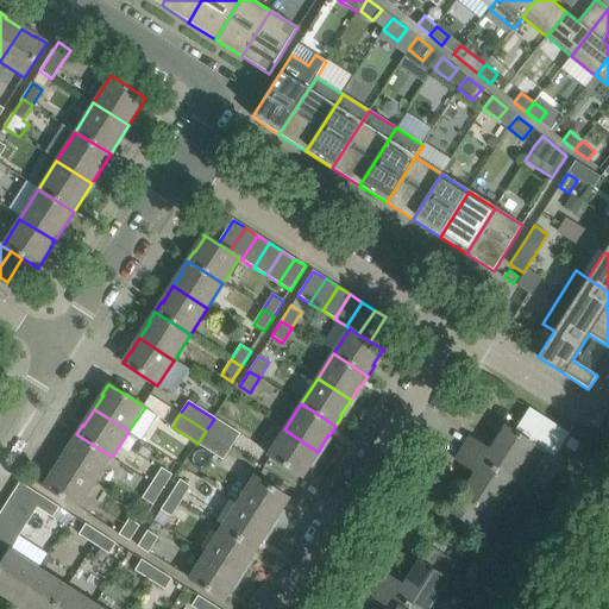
[(239,435),(214,419),(206,431),(232,447),(239,435)]
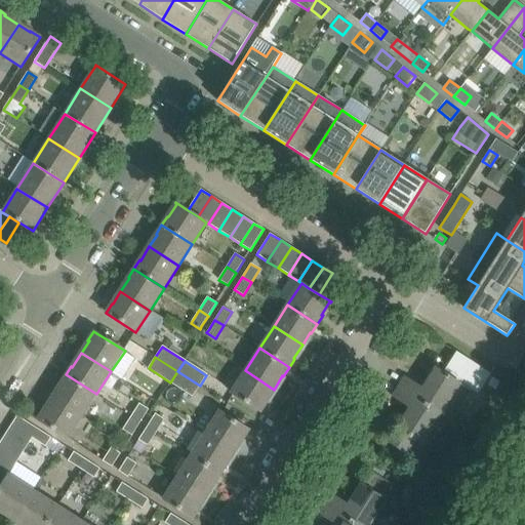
[(451,420),(471,390),(435,367),(434,368),(435,368),(421,388),(404,376),(397,388),(442,416),(442,414),(451,420)]
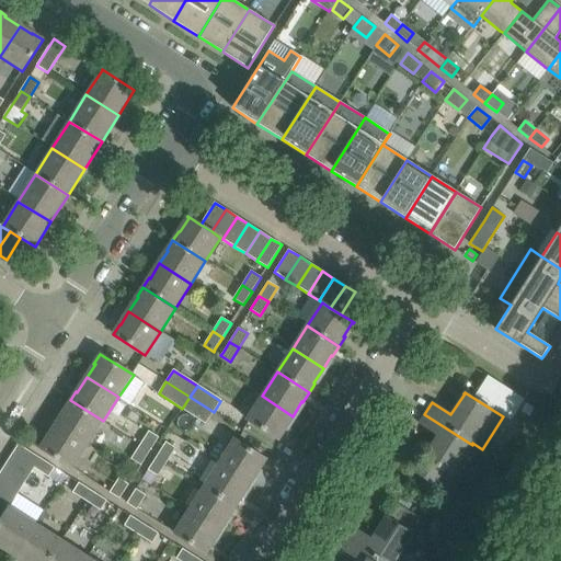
[(284,428),(293,416),(262,396),(247,420),(278,439),(285,430),(284,428)]
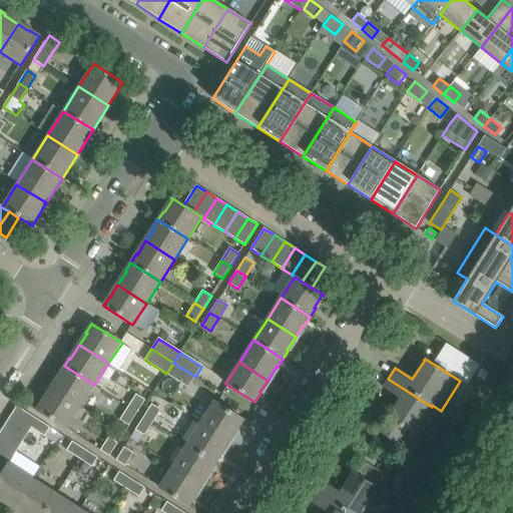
[(195,377),(173,363),(166,374),(188,388),(195,377)]
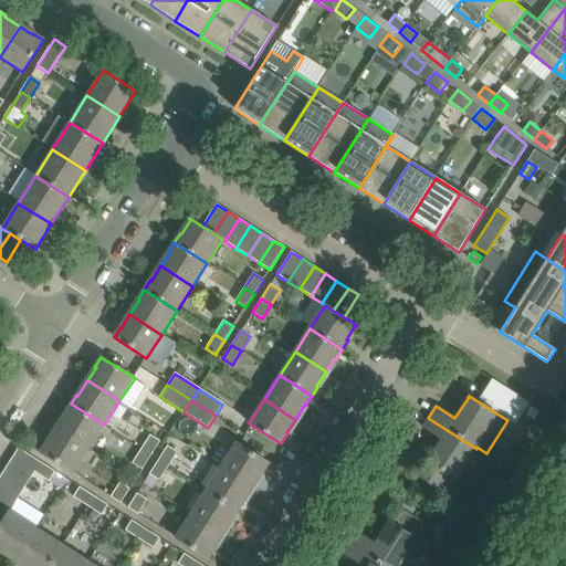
[(66,415),(56,429),(88,449),(104,425),(71,404),(64,413),(66,415)]
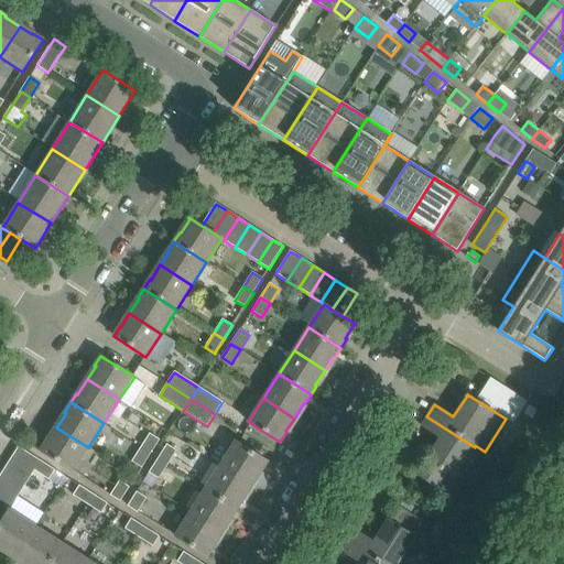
[(537,410),(528,404),(522,413),(531,419),(537,410)]
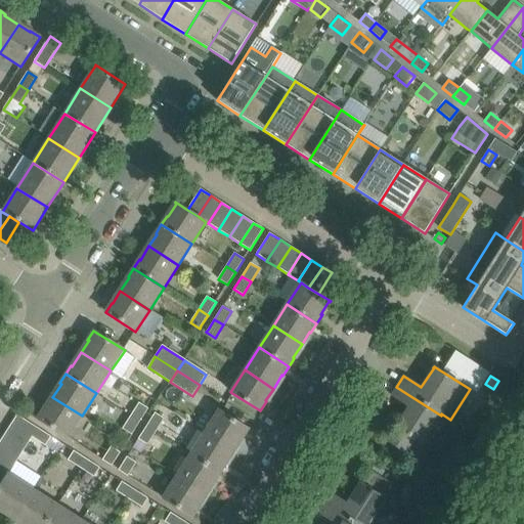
[(441,416),(396,387),(391,395),(408,406),(396,426),(387,441),(406,453),(415,441),(422,445),(441,416)]
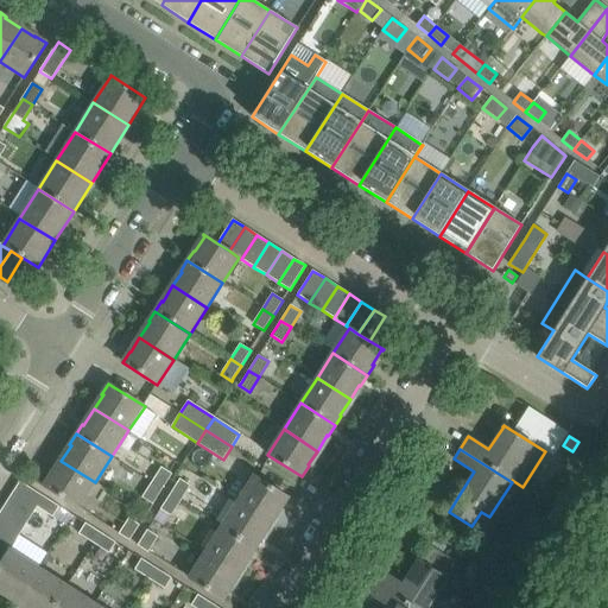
[(50,474),(43,486),(78,507),(95,482),(61,461),(51,475),(50,474)]
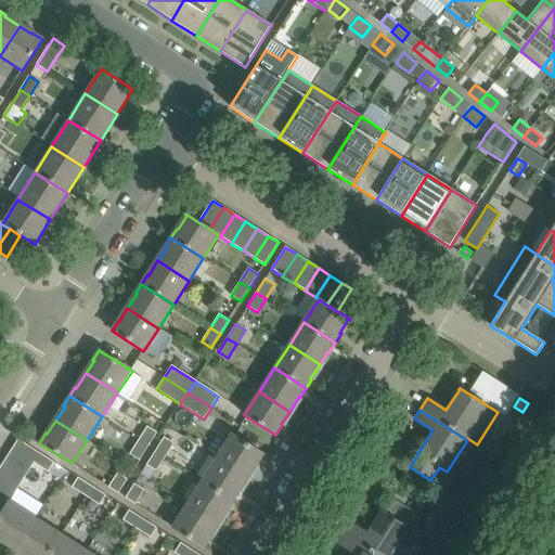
[(139,440),(147,446),(154,437),(156,433),(147,426),(139,440)]
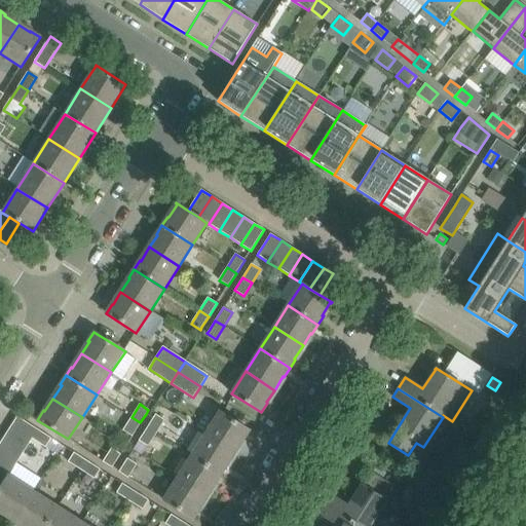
[(205,433),(235,451),(242,440),(243,440),(250,430),(219,411),(205,433)]
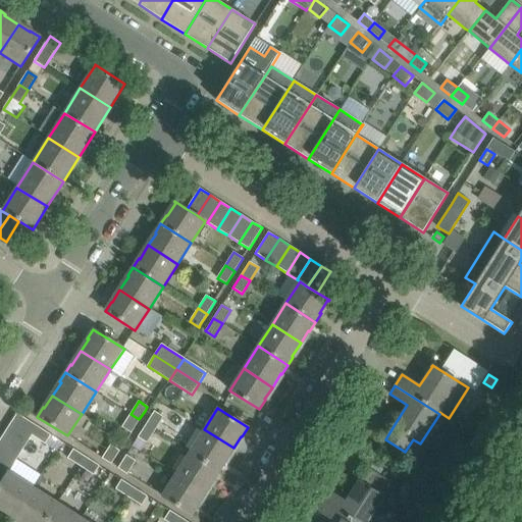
[(151,415),(146,423),(155,429),(163,416),(154,411),(151,415)]
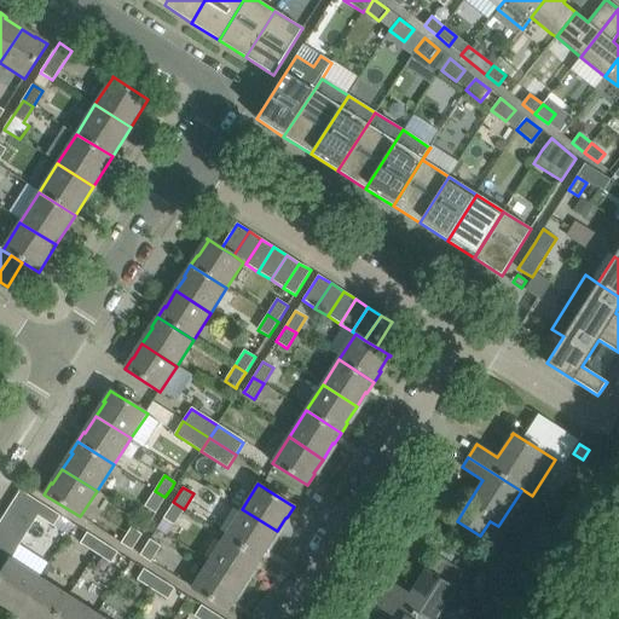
[(21,490),(12,502),(38,518),(46,507),(21,490)]
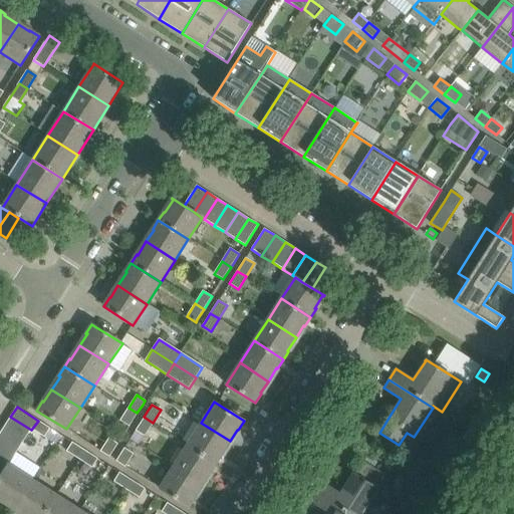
[(129,426),(137,413),(129,408),(120,421),(129,426)]
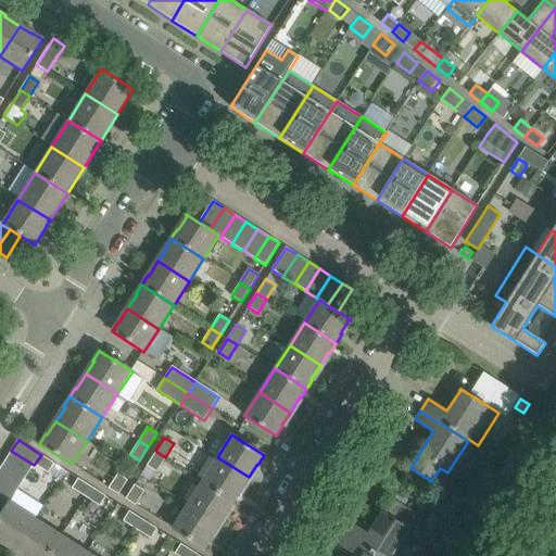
[(4,463),(27,477),(34,465),(11,451),(4,463)]
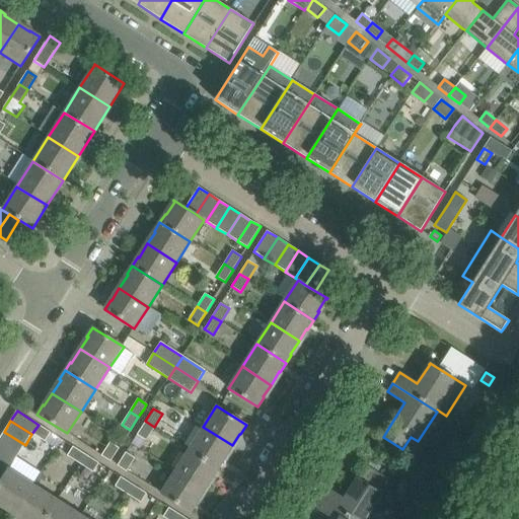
[(154,427),(145,421),(137,434),(146,440),(154,427)]
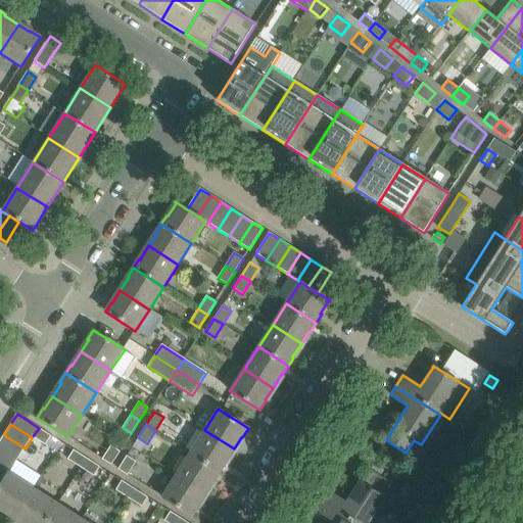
[(39,428),(32,437),(44,445),(50,435),(39,428)]
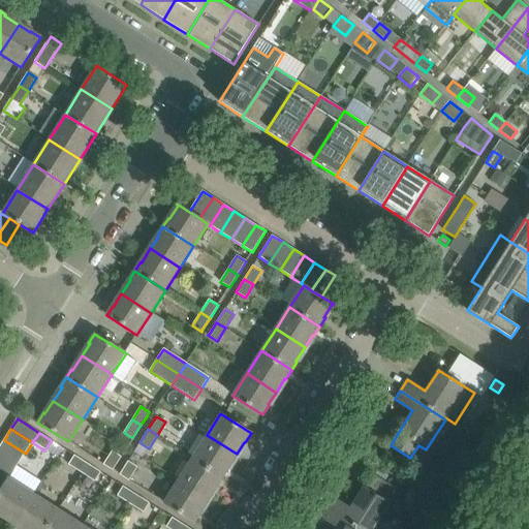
[(227,468),(237,454),(207,435),(192,458),(223,477),(228,469),(227,468)]
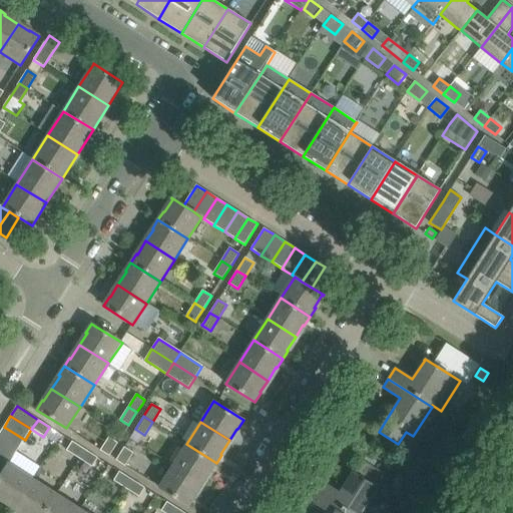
[(0,432),(0,438),(18,450),(25,440),(4,427),(0,432)]
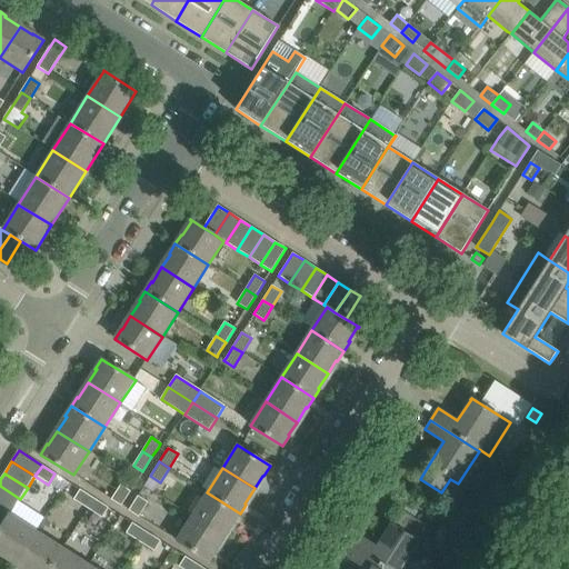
[(0,502),(13,510),(20,499),(0,486),(0,502)]
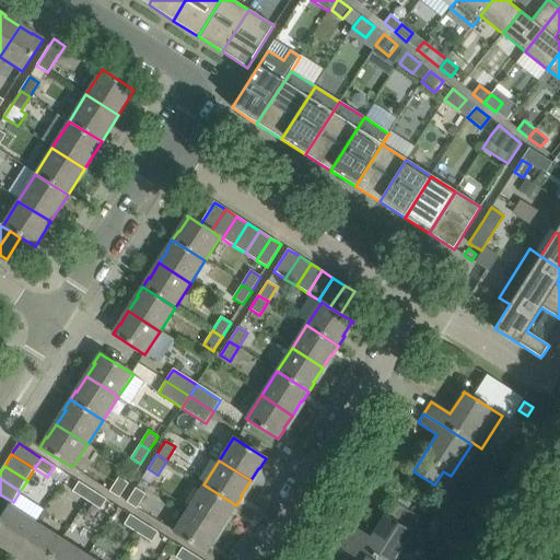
[(119,498),(128,483),(118,478),(109,491),(119,498)]
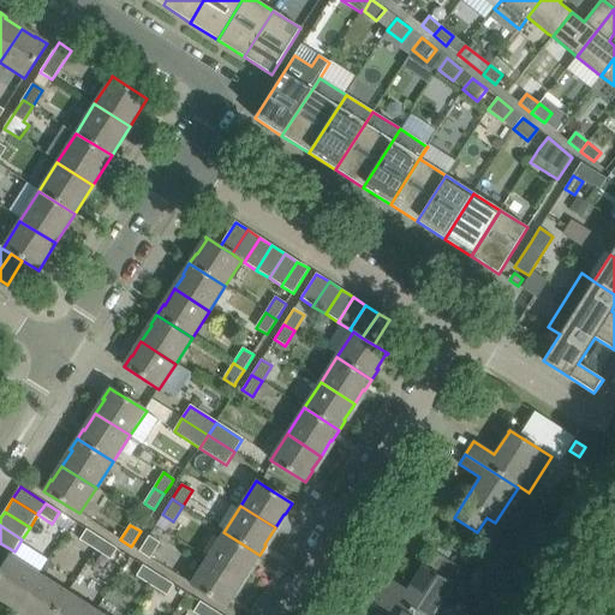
[(87,530),(79,539),(95,549),(101,538),(87,530)]
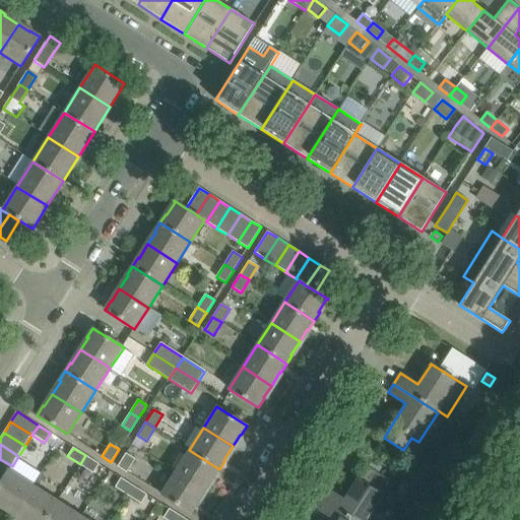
[(175,472),(204,491),(212,477),(213,478),(219,469),(189,450),(175,472)]
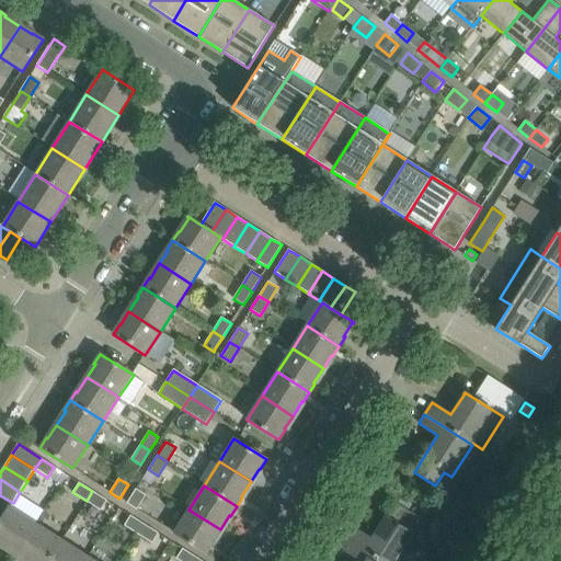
[(135,489),(127,503),(137,510),(146,495),(139,492),(135,489)]
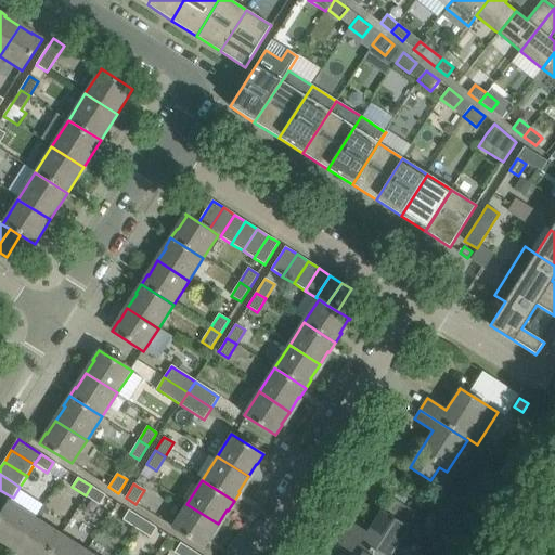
[(91,486),(86,495),(100,504),(105,495),(91,486)]
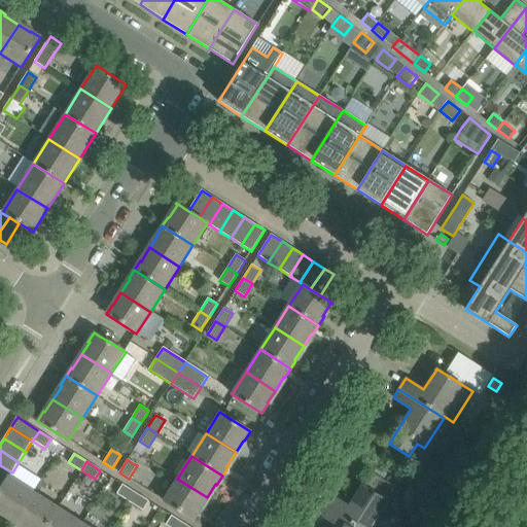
[(0,480),(5,484),(9,477),(12,472),(0,465),(0,480)]
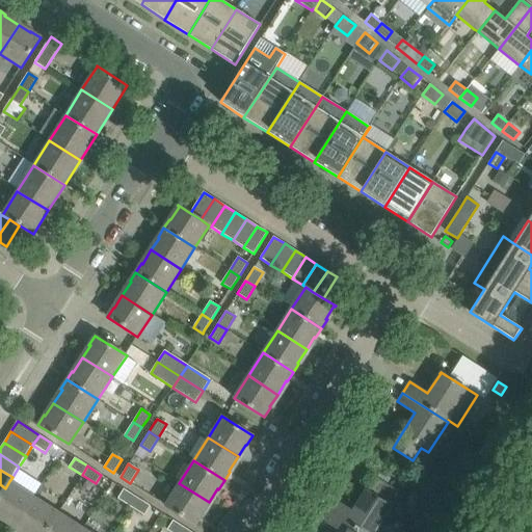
[(405,496),(374,476),(352,511),(335,500),(328,510),(362,531),(376,531),(386,519),(390,522),(405,496)]
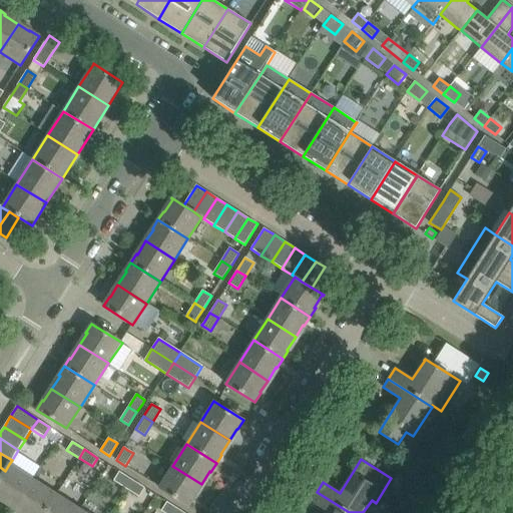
[(32,478),(9,464),(5,471),(0,477),(0,499),(13,508),(32,478)]
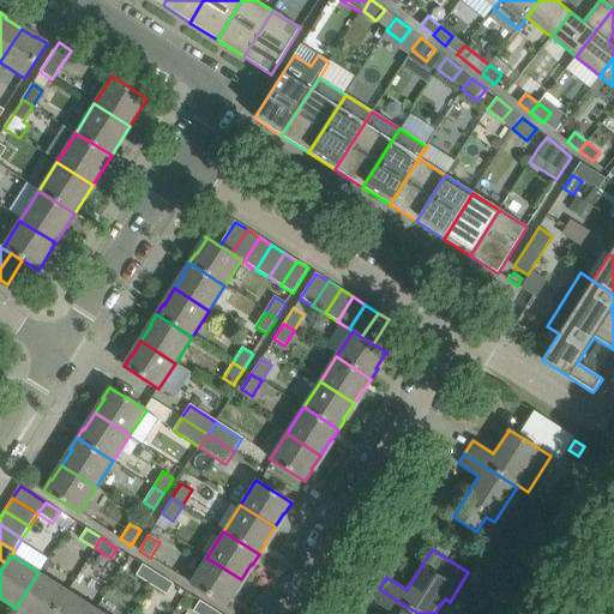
[(232,594),(241,579),(206,558),(191,584),(226,606),(233,595),(232,594)]
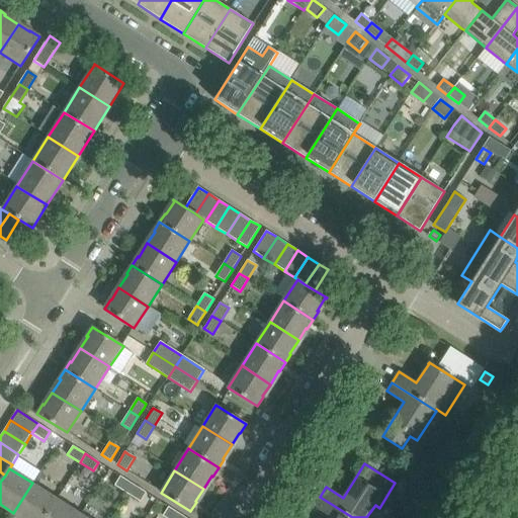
[(122,490),(128,494),(135,485),(120,477),(114,485),(122,490)]
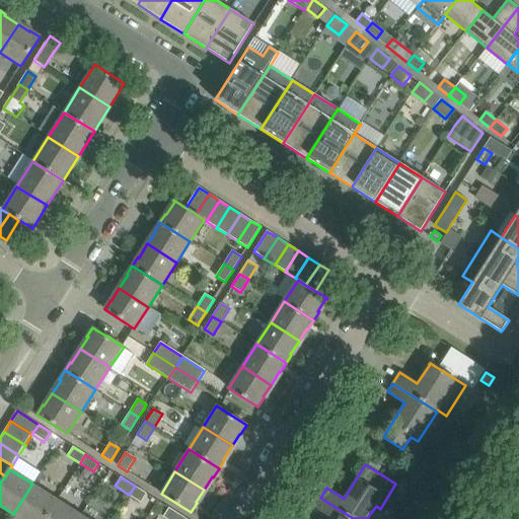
[(20,518),(44,518),(57,500),(32,484),(13,514),(20,518)]
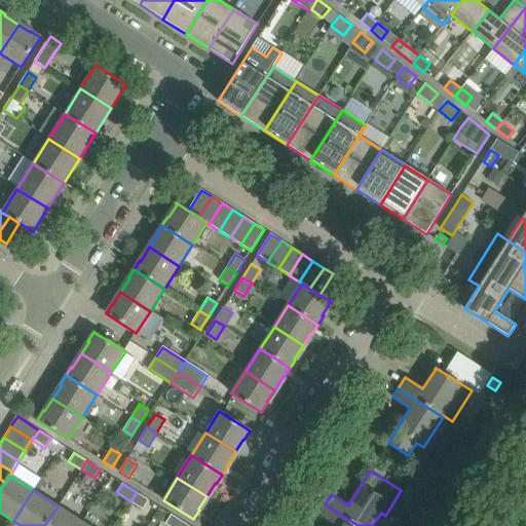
[(137,492),(130,501),(138,506),(143,509),(148,500),(137,492)]
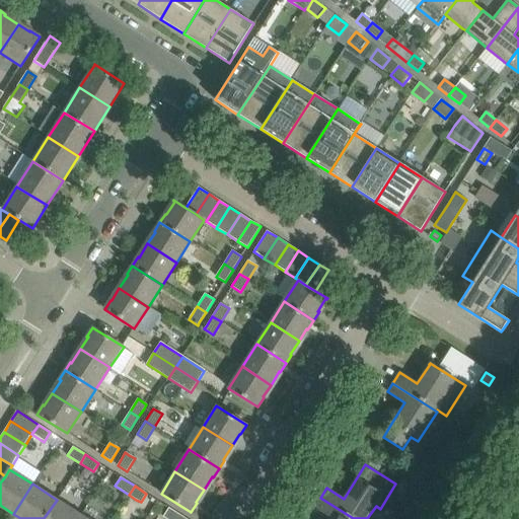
[(353,518),(320,498),(314,507),(331,518),(330,518),(353,518)]
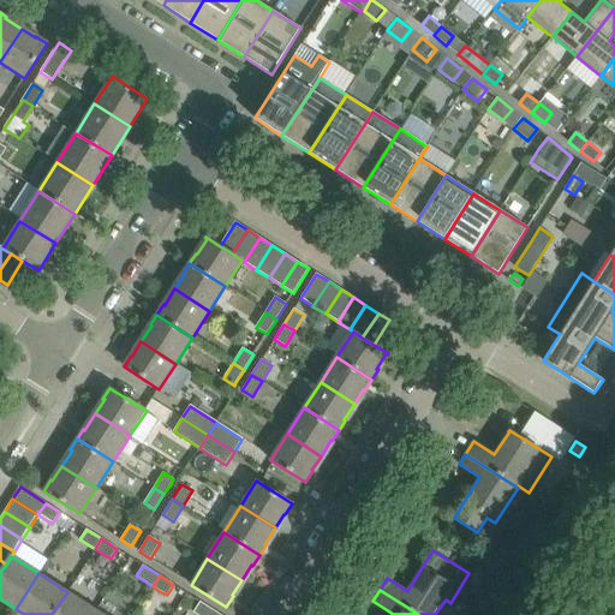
[(93,614),(96,610),(67,592),(52,614),(93,614)]
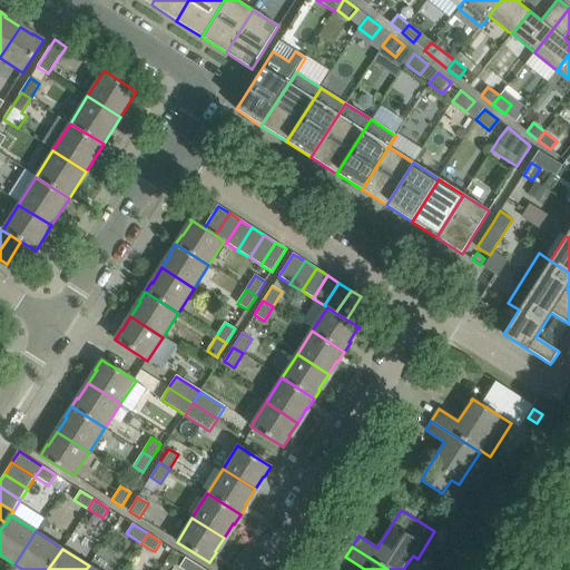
[(179,569),(197,569),(199,567),(186,558),(178,569),(179,569)]
